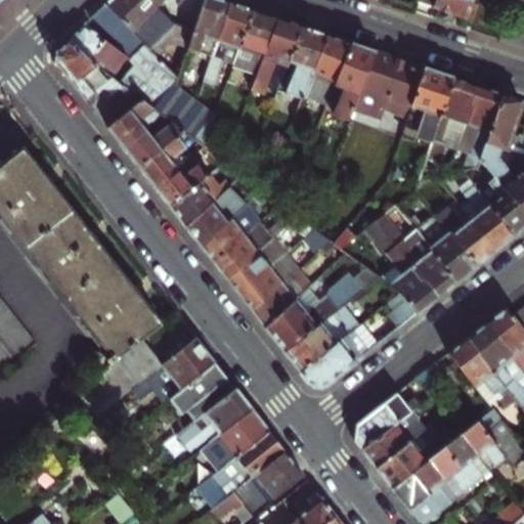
[(143,46),(179,82),(170,0),(113,0),(107,5),(145,45),(143,46)]
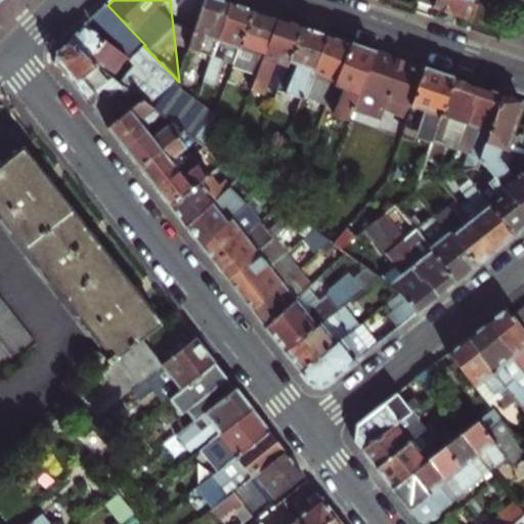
[(170,0),(179,82),(190,49),(206,0),(170,0)]
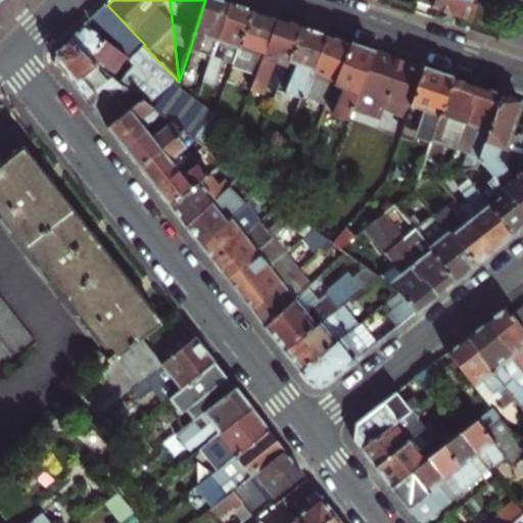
[(215,57),(233,2),(226,0),(205,0),(190,49),(215,57)]
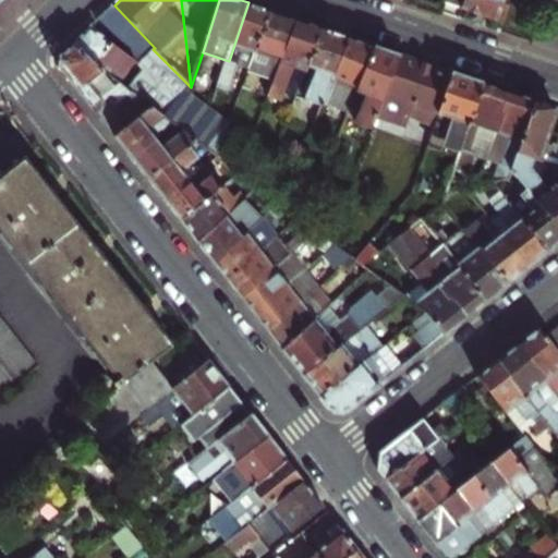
[(465,0),(463,8),(477,13),(504,22),(509,0),(465,0)]
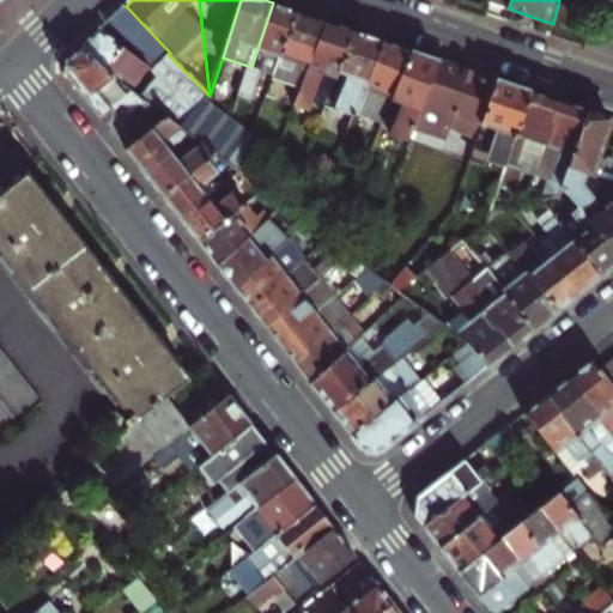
[(286,7),(273,2),(252,67),(243,93),(258,98),(267,72),(280,77),(302,13),(286,7)]
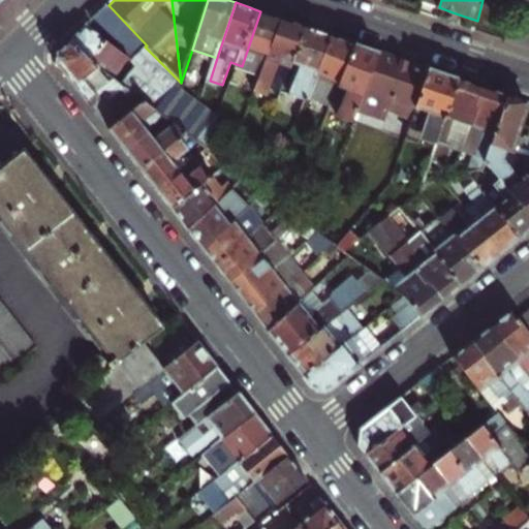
[(90,22),(120,44),(137,57),(142,62),(126,79),(148,95),(168,111),(173,115),(178,118),(191,128),(211,143),(216,147),(225,118),(178,91),(181,83),(145,47),(147,45),(109,5),(90,22)]
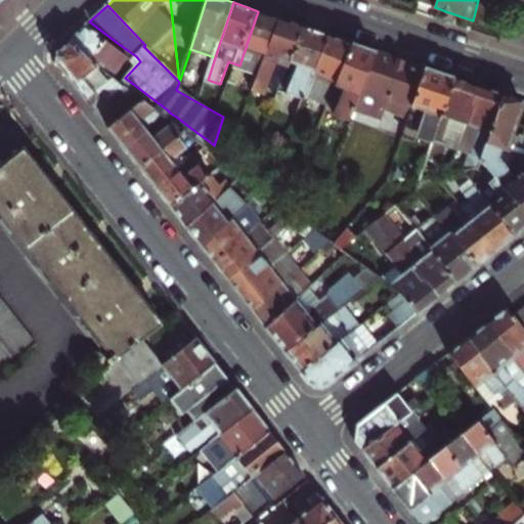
[(258,11),(239,66),(263,74),(281,19),(268,14),(258,11)]
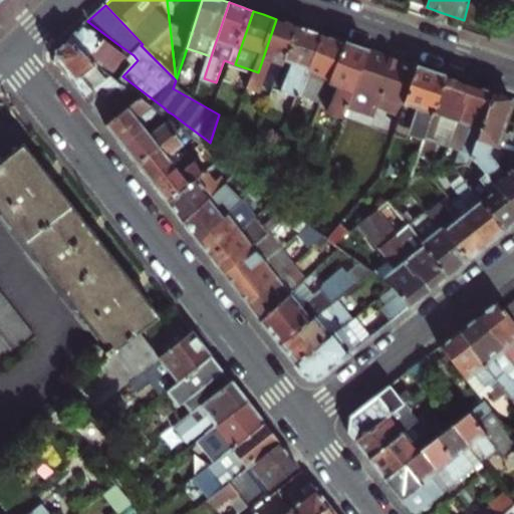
[(276,19),(258,72),(252,90),(263,94),(266,85),(275,62),(287,66),(300,27),(287,23),(276,19)]
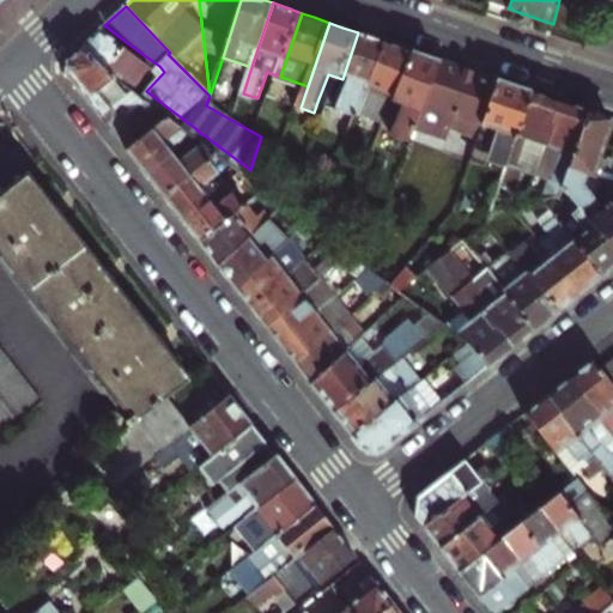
[(159,66),(139,52),(137,54),(96,32),(91,37),(83,44),(146,91),(164,72),(159,66)]
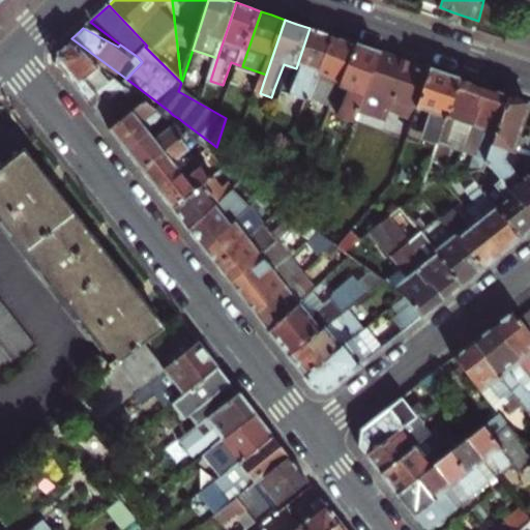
[(310,28),(296,68),(288,93),(311,100),(332,36),(320,31),(310,28)]
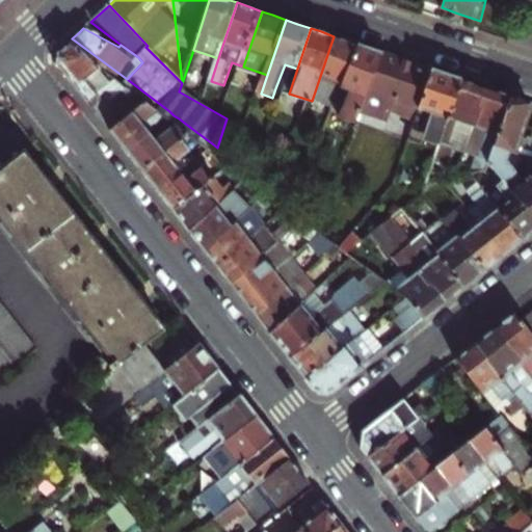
[(334,36),(312,101),(306,121),(320,126),(326,107),(323,105),(331,80),(346,84),(360,45),(345,40),(334,36)]
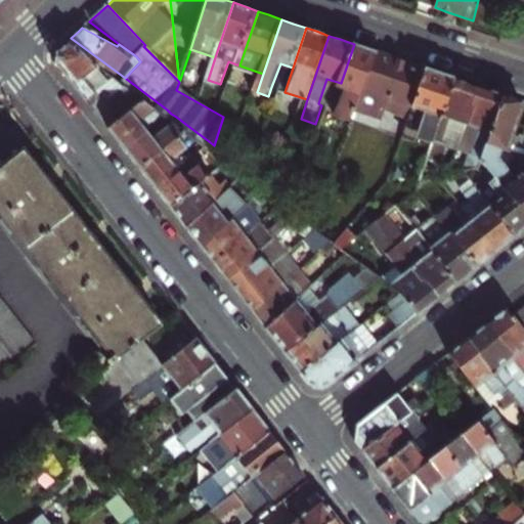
[(55,64),(104,127),(146,94),(125,78),(71,38),(55,52),(55,57),(55,64)]
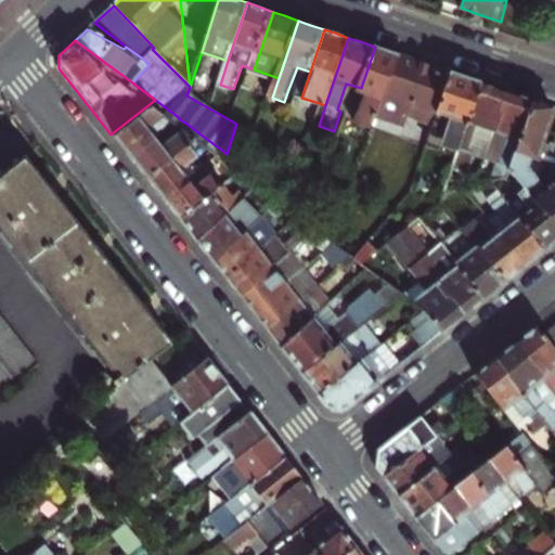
[(375,47),(361,88),(360,91),(373,95),(363,124),(376,128),(379,118),(400,55),(388,51),(375,47)]
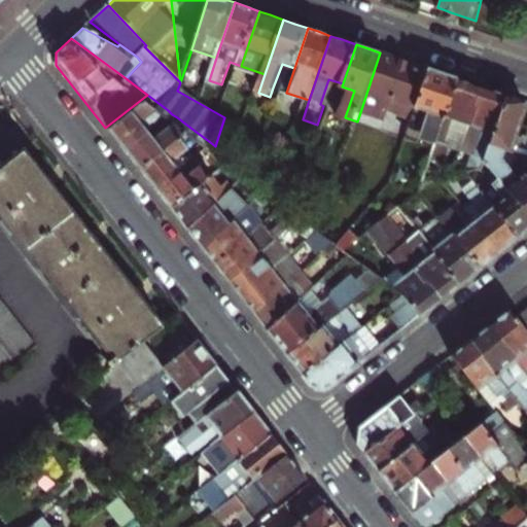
[(406,62),(380,53),(360,112),(384,120),(391,99),(416,107),(429,70),(406,62)]
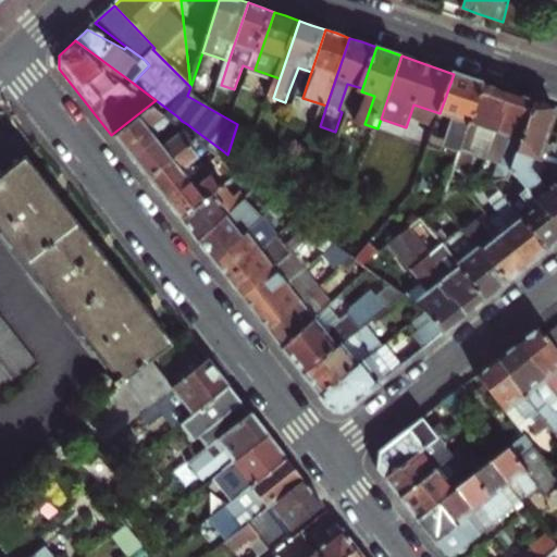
[(288,93),(302,98),(311,72),(298,67),(288,93)]
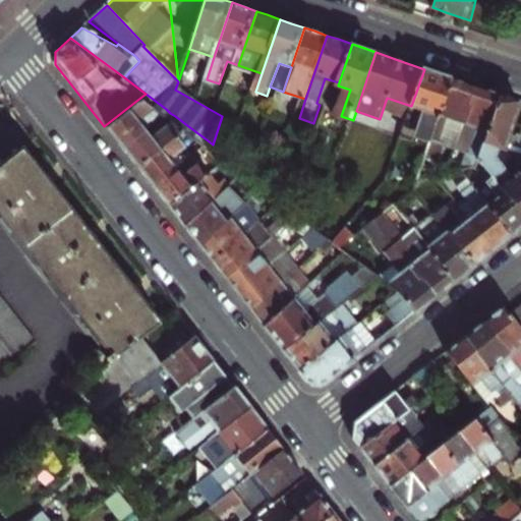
[(425,160),(432,140),(453,79),(440,74),(424,69),(411,106),(424,111),(416,135),(426,138),(420,158),(425,160)]
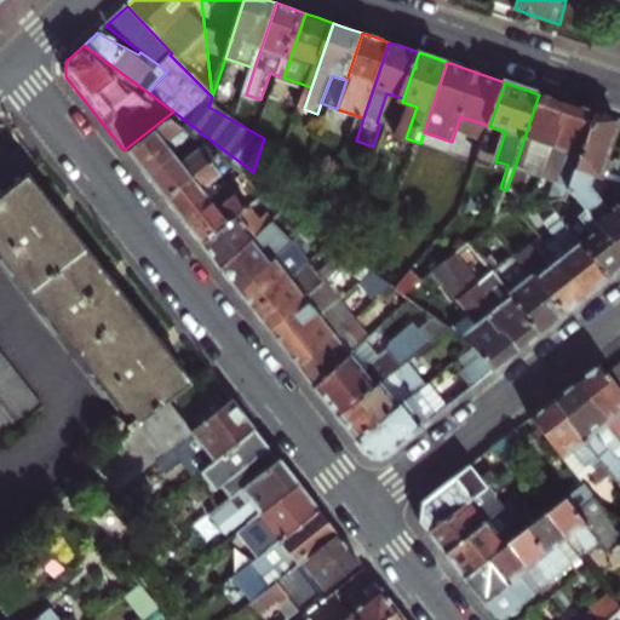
[(561,125),(568,104),(555,99),(539,95),(515,167),(530,173),(538,153),(535,148),(538,143),(556,149),(558,149),(562,135),(561,125)]
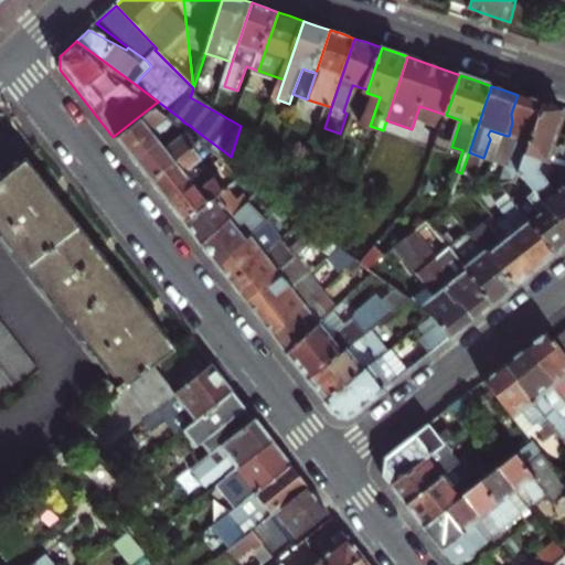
[(532,99),(518,95),(511,114),(512,123),(509,136),(522,140),(521,144),(518,145),(515,147),(503,181),(520,177),(525,159),(545,104),(532,99)]
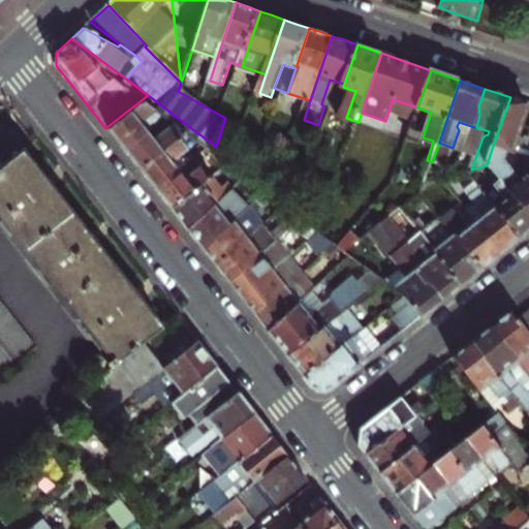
[(116,141),(121,147),(144,129),(157,119),(168,111),(148,95),(105,128),(116,141)]
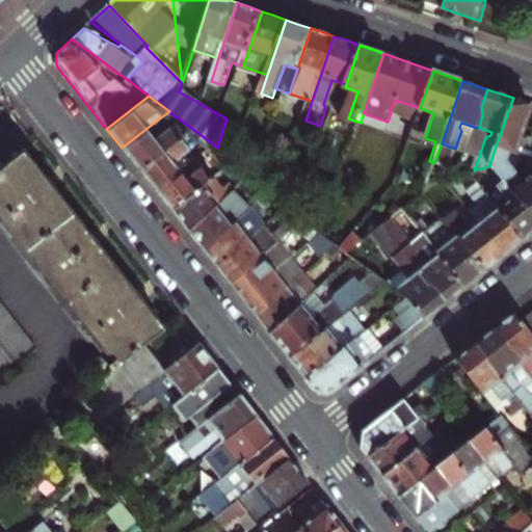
[(513,98),(495,150),(510,155),(531,162),(531,143),(523,140),(530,116),(531,111),(531,104),(530,104),(513,98)]
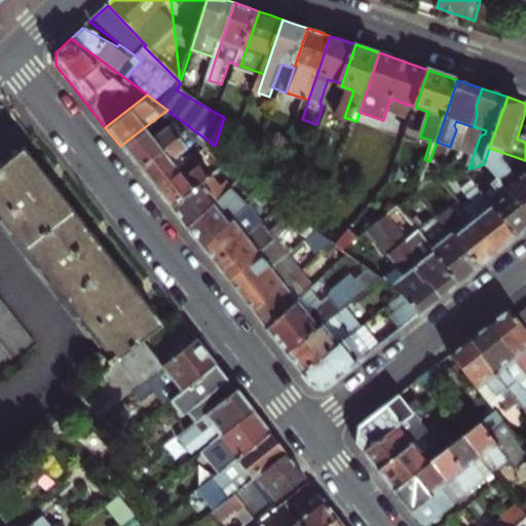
[(167,110),(156,118),(160,122),(172,114),(167,110)]
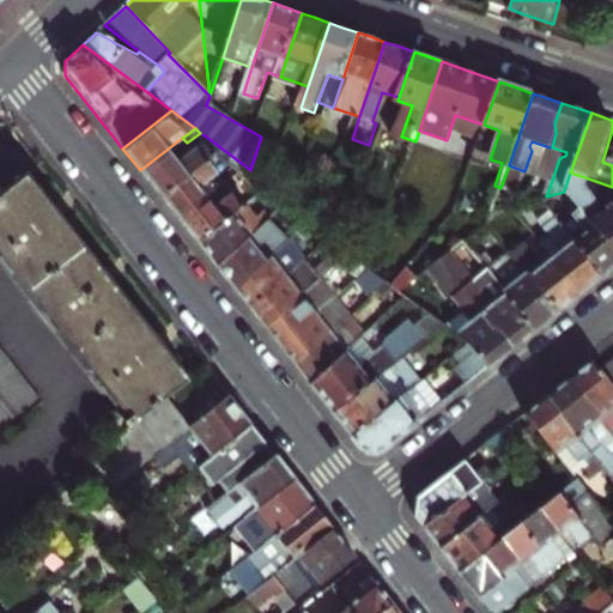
[(175,161),(167,150),(140,170),(150,183),(159,195),(222,149),(206,137),(175,161)]
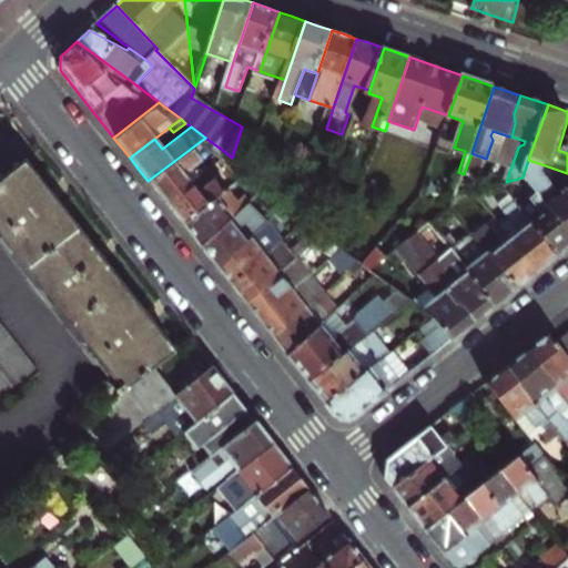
[(509,137),(493,131),(490,135),(493,140),(486,159),(499,163),(509,137)]
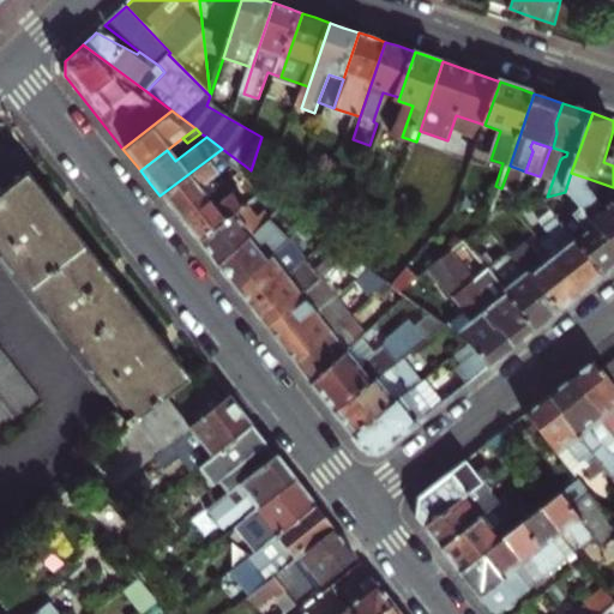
[(222,149),(160,196),(169,206),(178,217),(210,193),(203,184),(215,174),(223,182),(245,166),(222,149)]
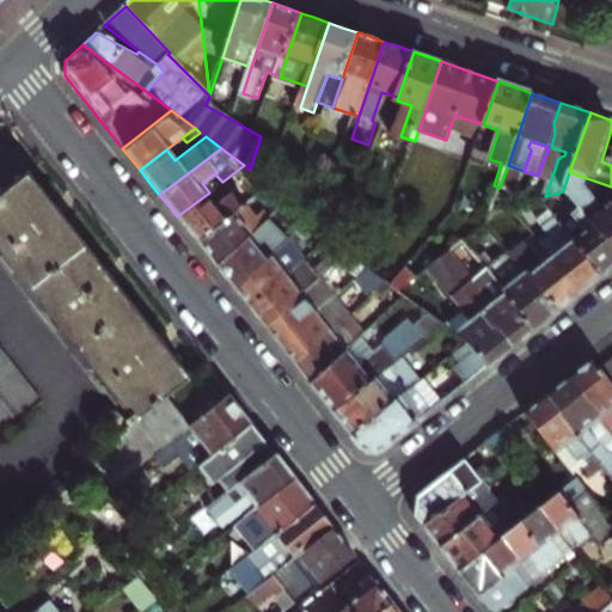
[(512,206),(524,171),(508,165),(500,188),(491,212),(509,207),(512,206)]
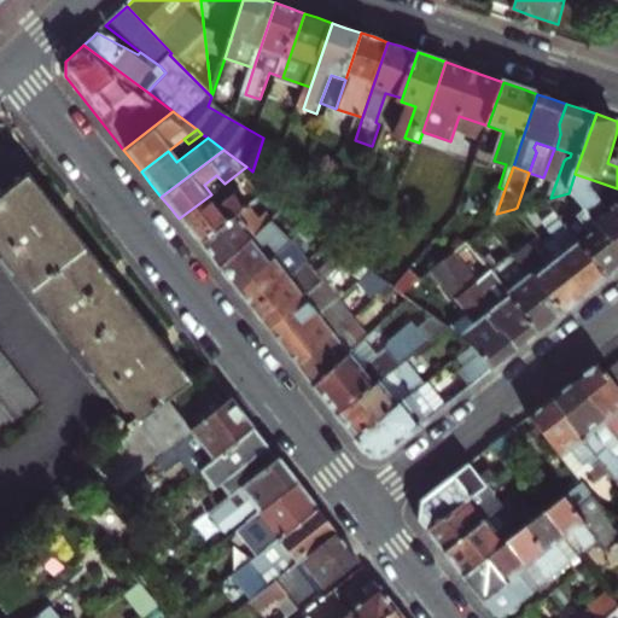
[(244,205),(249,200),(270,185),(255,173),(232,191),(244,205)]
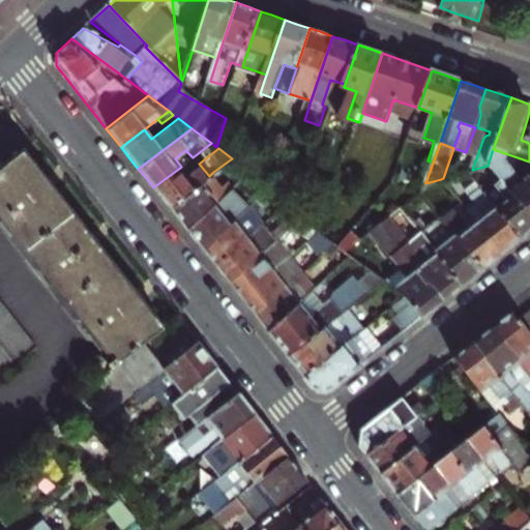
[(0,215),(24,246),(69,208),(49,182),(22,149),(0,167),(0,215)]
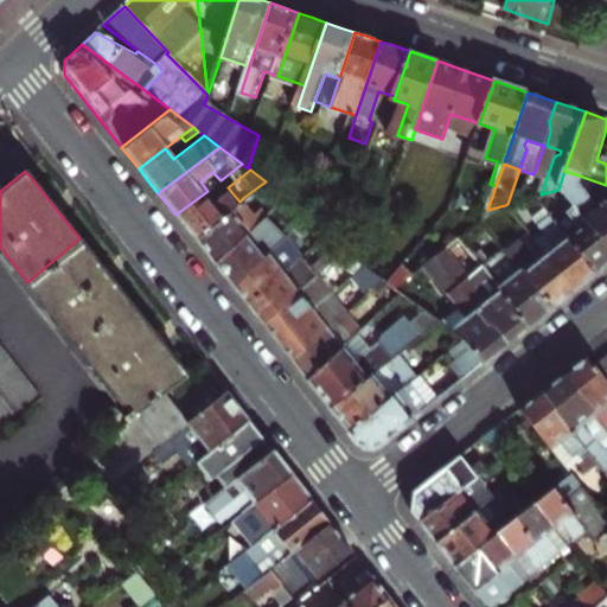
[(606,202),(596,211),(577,187),(582,177),(564,171),(558,190),(541,195),(540,196),(555,215),(599,270),(606,262),(606,202)]
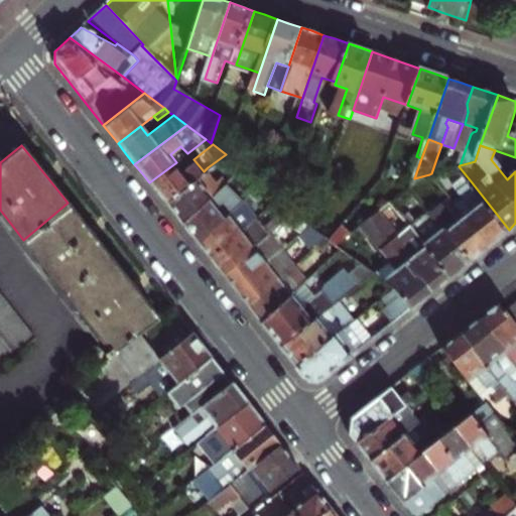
[(421,158),(416,156),(403,187),(407,192),(411,188),(414,178),(421,158)]
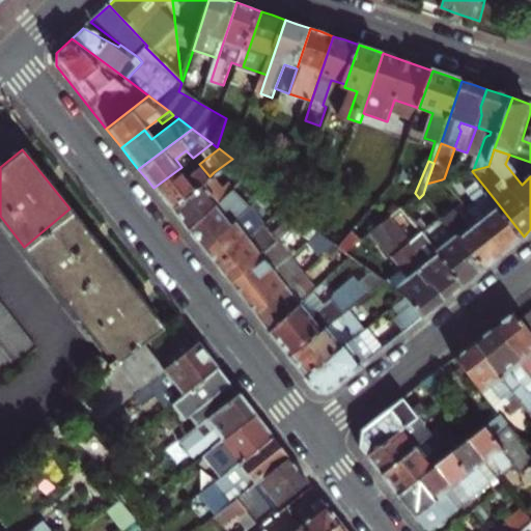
[(162,199),(169,207),(210,176),(199,164),(187,173),(182,167),(154,188),(162,199)]
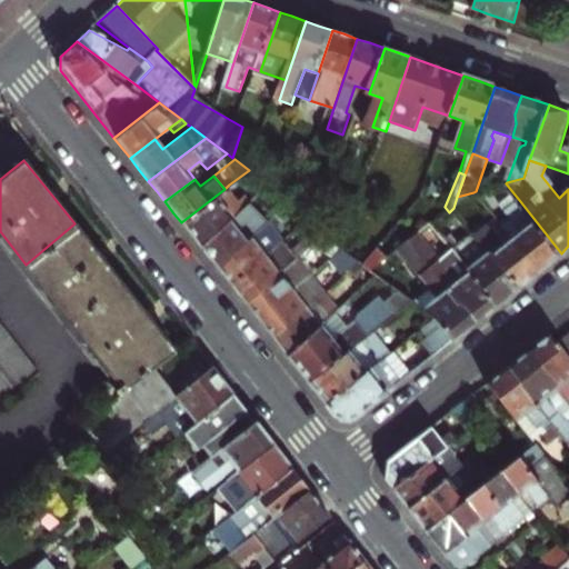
[(486,183),(492,186),(495,178),(488,176),(486,183)]
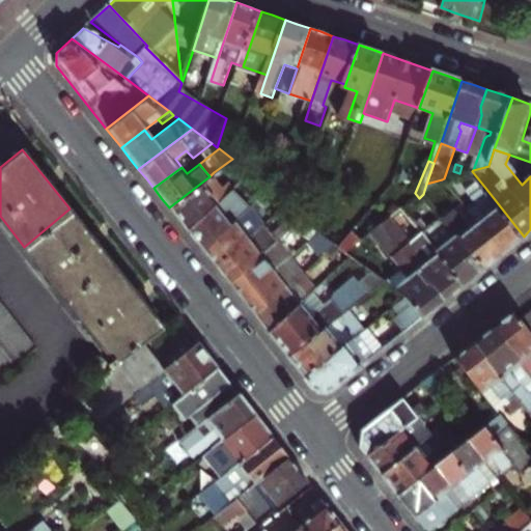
[(177,219),(186,228),(229,193),(214,172),(210,176),(169,207),(177,219)]
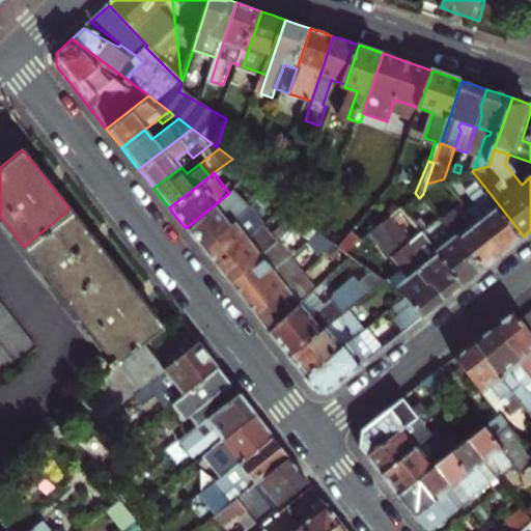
[(229,193),(186,228),(195,241),(202,250),(254,210),(236,188),(229,193)]
